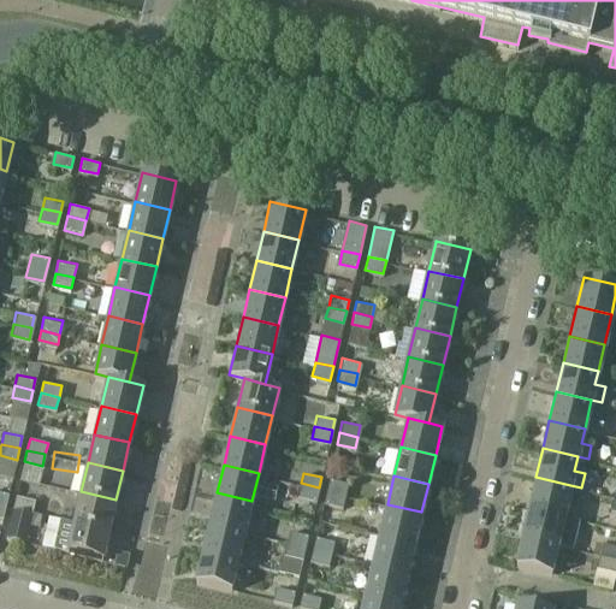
[(529,506),(564,514),(570,485),(535,477),(529,506)]
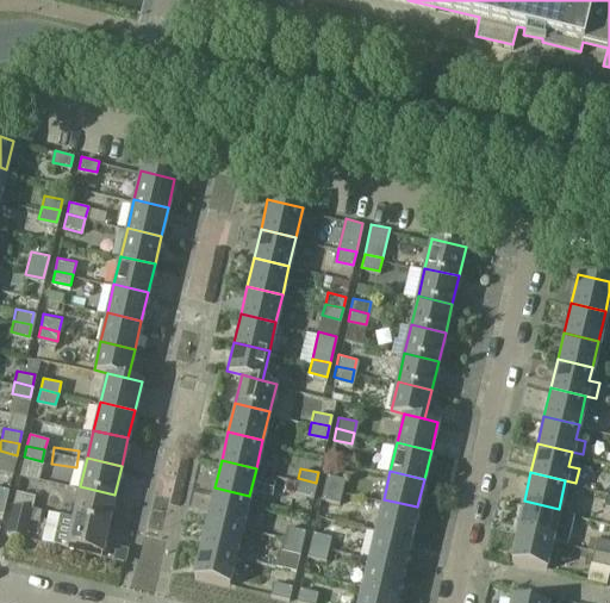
[(343,478),(325,474),(323,485),(341,490),(343,478)]
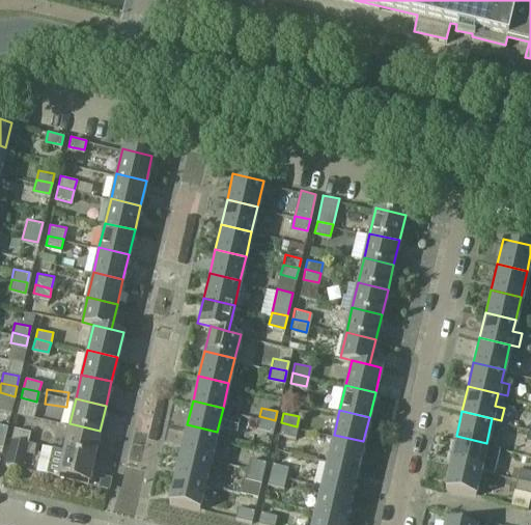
[(256,427),(272,431),(275,420),(259,416),(256,427)]
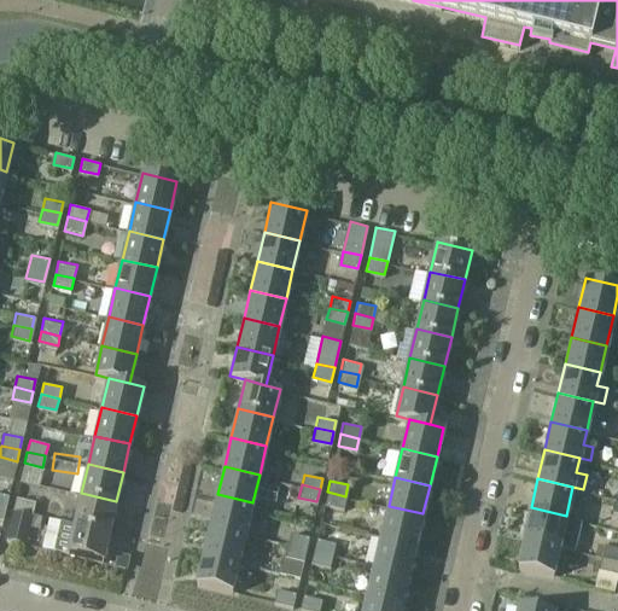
[(325,504),(343,507),(345,496),(327,492),(325,504)]
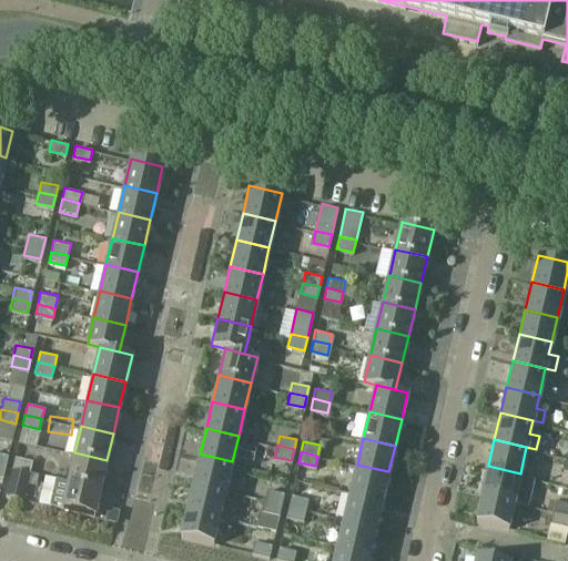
[(69,479),(100,487),(107,460),(74,452),(69,479)]
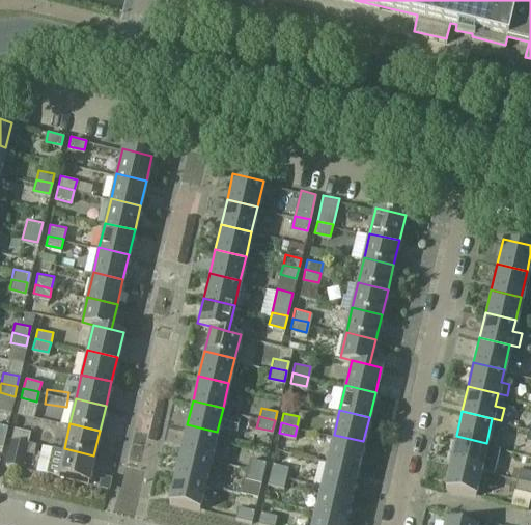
[(180,449),(212,457),(217,432),(187,424),(180,449)]
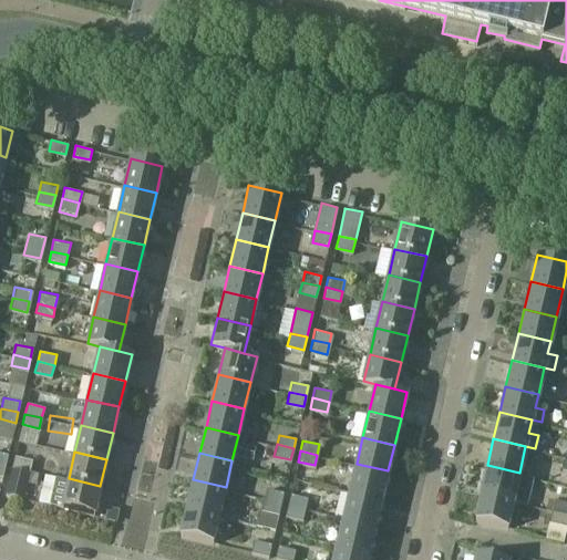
[(31,458),(14,455),(12,465),(29,468),(31,458)]
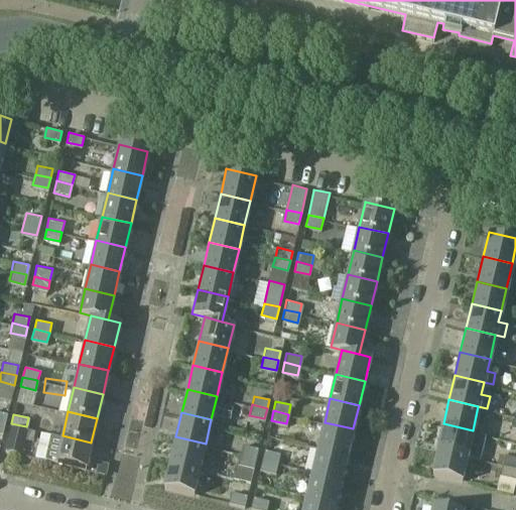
[(318,445),(348,453),(353,428),(325,422),(318,445)]
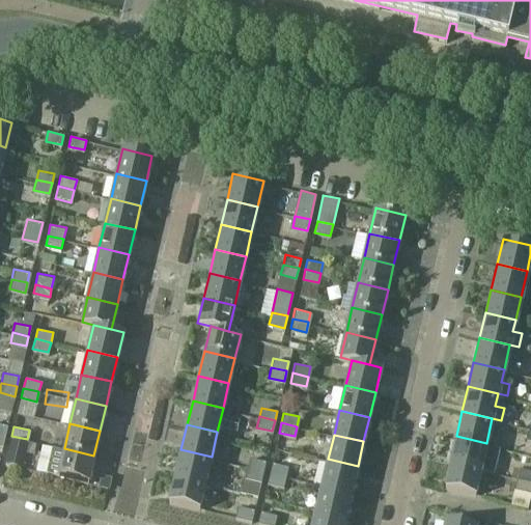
[(9,446),(25,449),(27,439),(11,436),(9,446)]
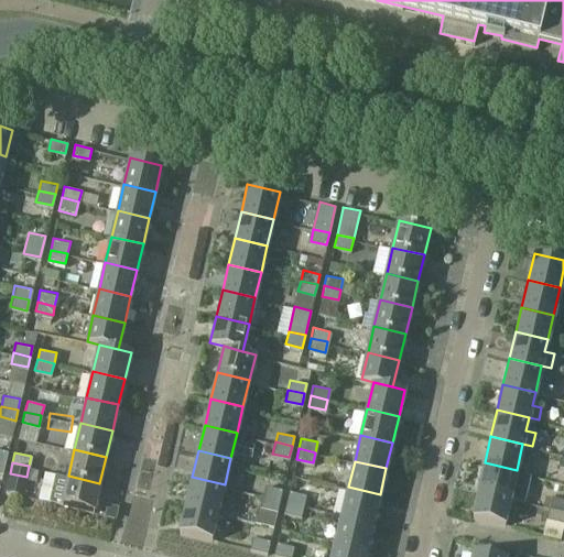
[(529,476),(516,472),(517,470),(485,462),(478,488),(510,495),(510,497),(523,500),(529,476)]
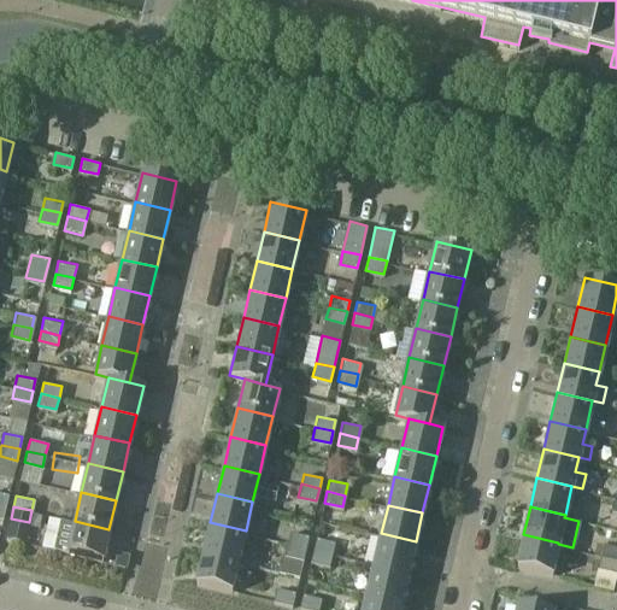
[(68,550),(103,558),(109,529),(75,521),(68,550)]
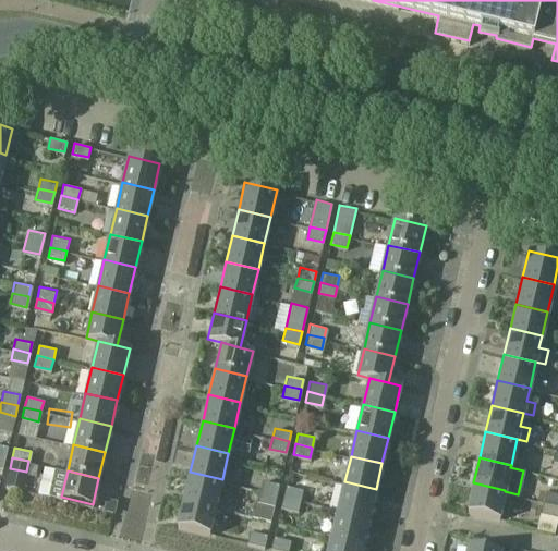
[(184,498),(216,505),(222,479),(190,472),(184,498)]
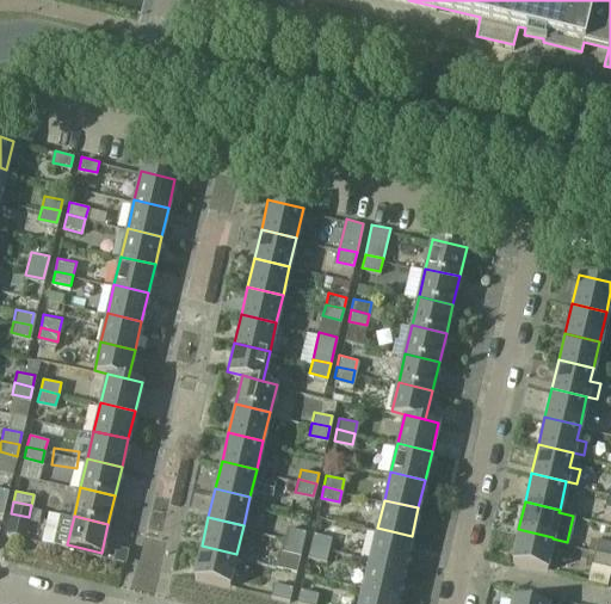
[(304,530),(287,527),(285,535),(303,540),(304,530)]
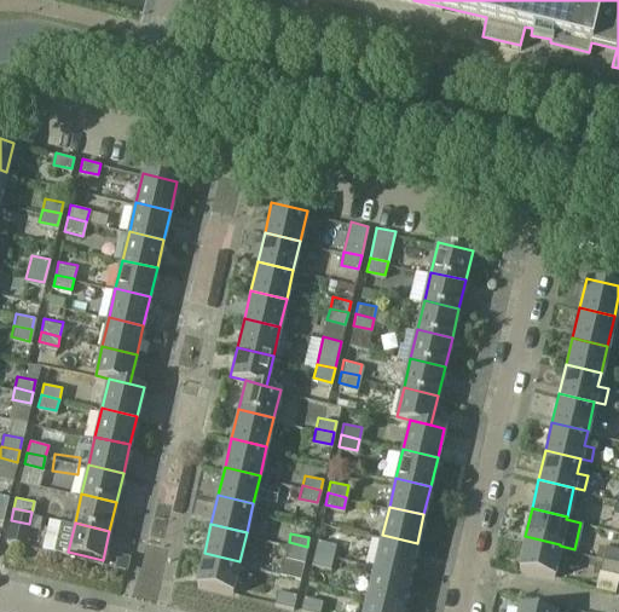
[(375,564),(410,572),(417,543),(382,535),(375,564)]
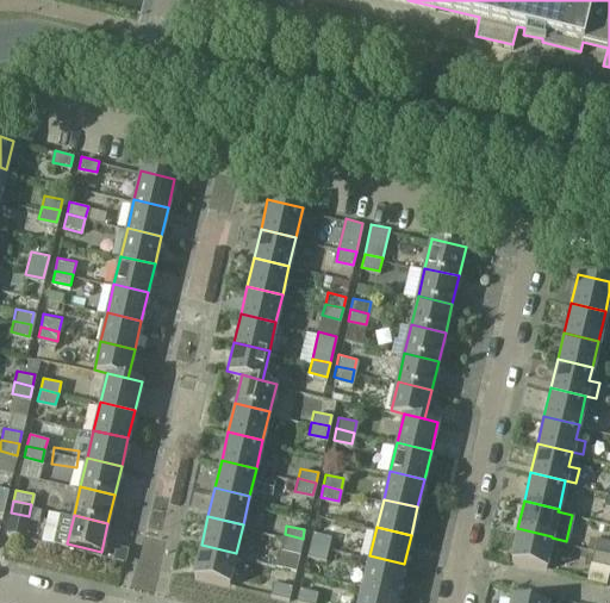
[(545,566),(552,538),(552,536),(517,528),(510,558),(545,566)]
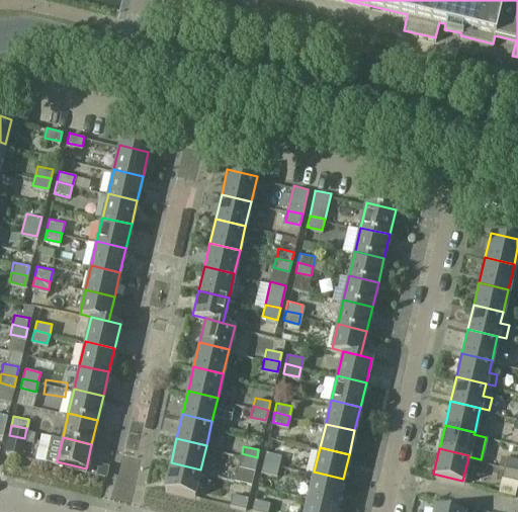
[(280,454),(265,451),(263,460),(278,464),(280,454)]
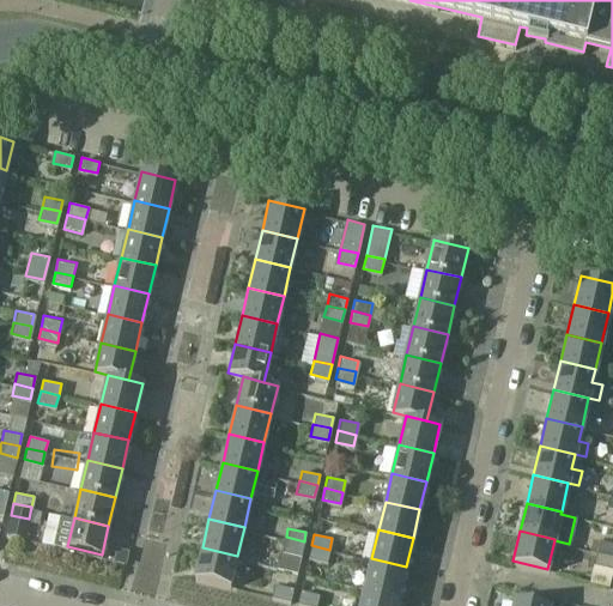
[(283,551),(301,555),(304,541),(286,537),(283,551)]
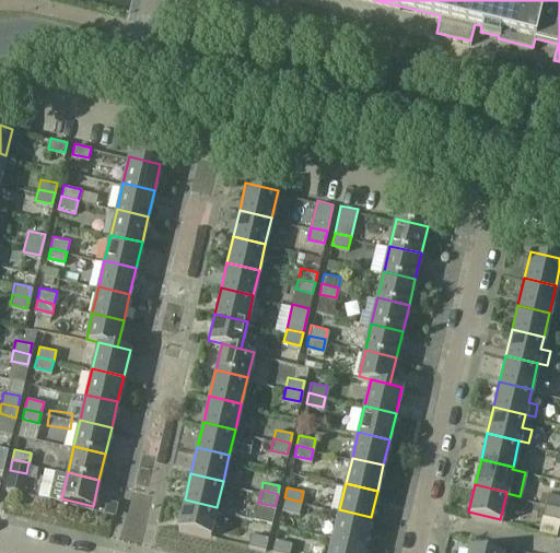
[(546,502),(559,505),(559,493),(548,491),(546,502)]
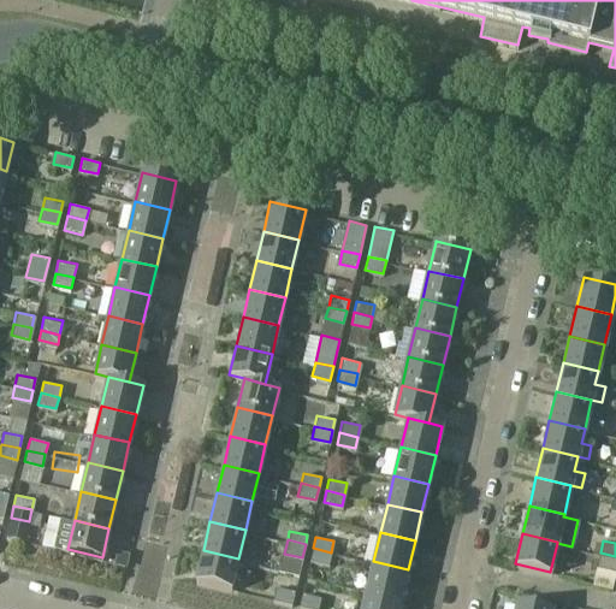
[(309,560),(327,563),(331,553),(313,548),(309,560)]
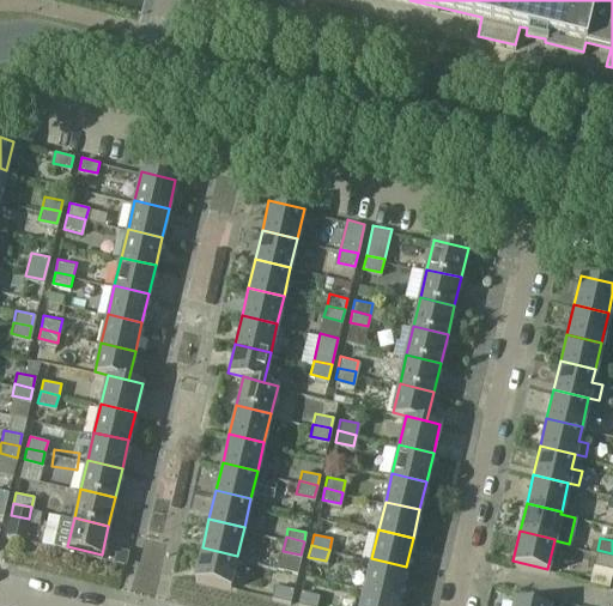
[(195,576),(230,585),(237,556),(202,547),(195,576)]
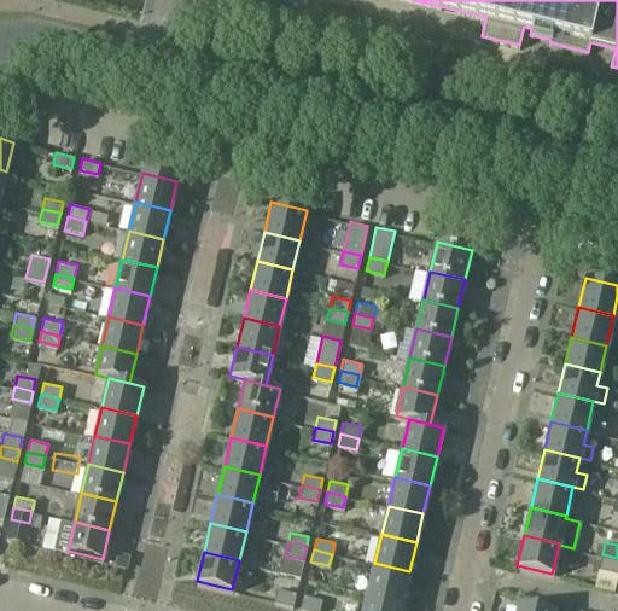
[(617,565),(617,558),(602,554),(599,566),(617,571),(617,565)]
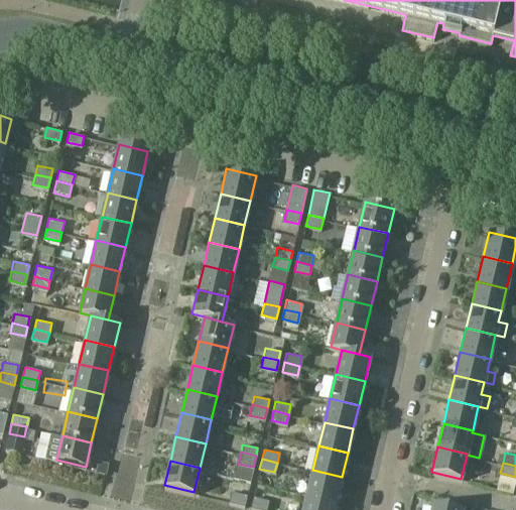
[(307,494),(337,500),(342,477),(312,470),(307,494)]
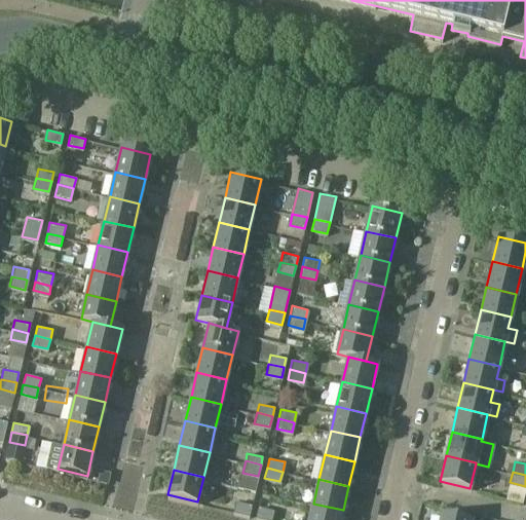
[(234,510),(249,514),(250,514),(253,505),(236,500),(234,510)]
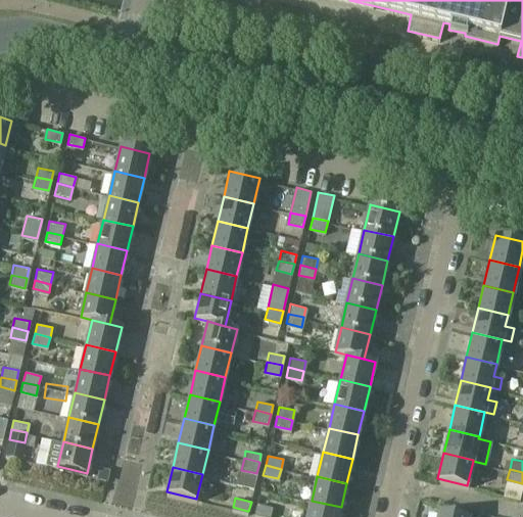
[(306,516),(338,516),(341,507),(312,501),(306,516)]
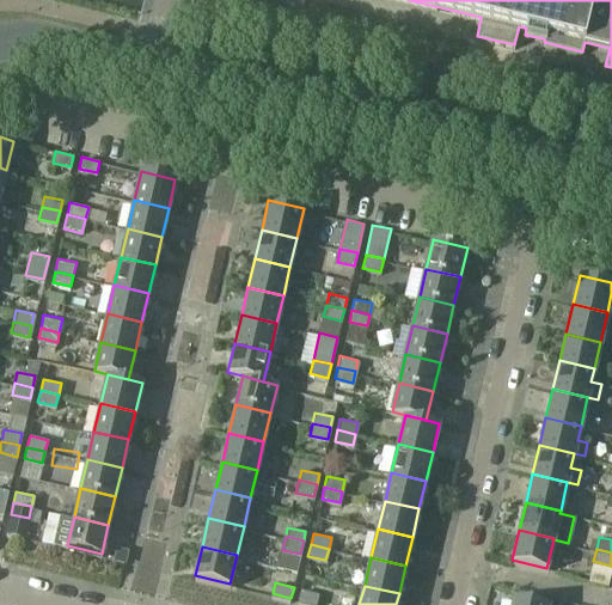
[(298,599),(316,604),(318,592),(300,588),(298,599)]
